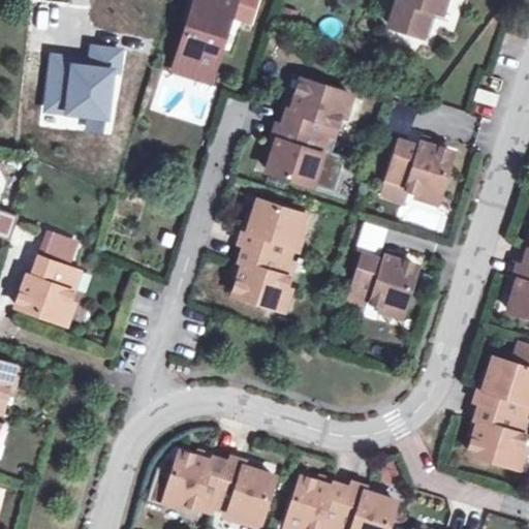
[(194,0),(178,55),(212,66),(217,48),(214,47),(222,23),(225,24),(231,0),(194,0)]
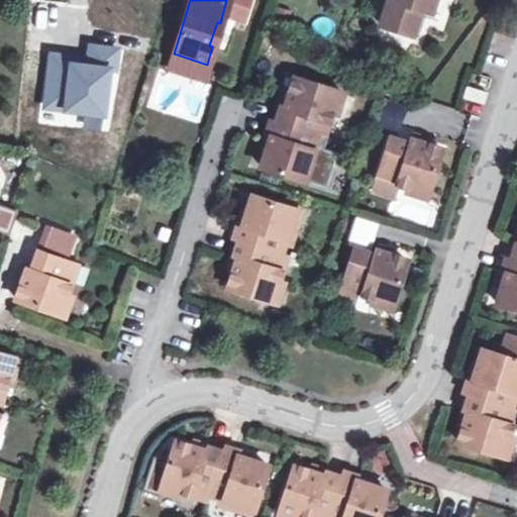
[(410,33),(419,8),(429,11),(432,0),(386,0),(379,23),(410,33)]
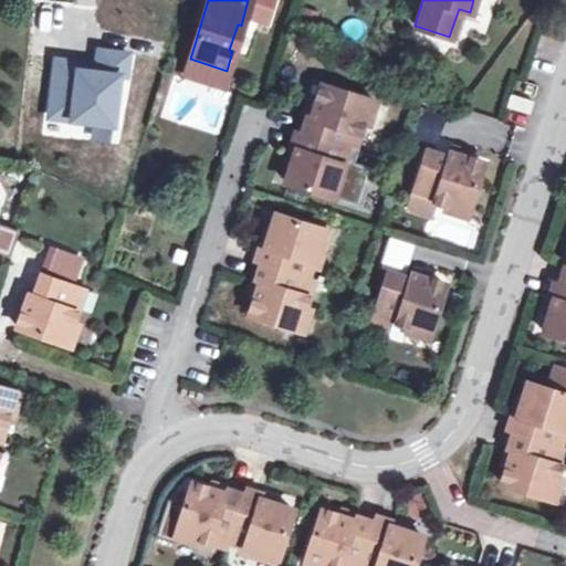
[(94,60),(53,56),(48,121),(116,129),(125,51),(95,48),(94,60)]
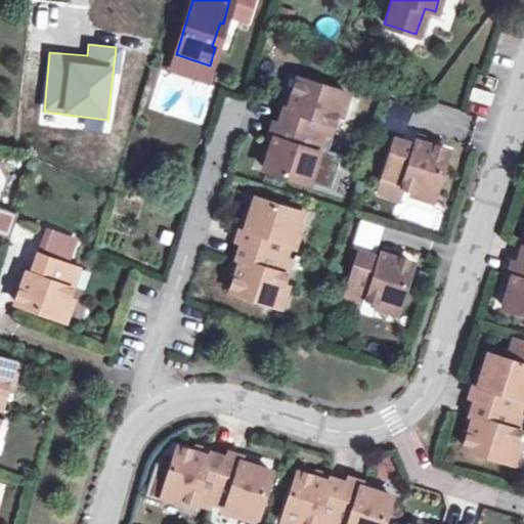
[(206,79),(210,66),(176,54),(172,68),(206,79)]
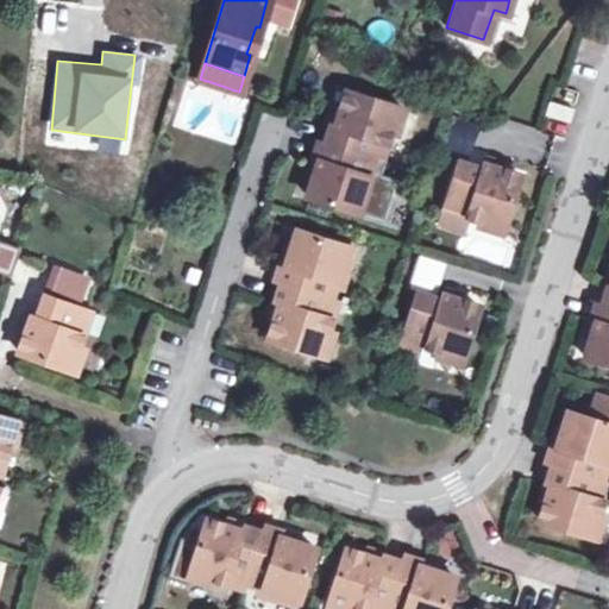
[(364,189),(370,173),(363,169),(366,156),(375,158),(377,146),(383,149),(389,132),(395,135),(402,111),(345,93),(340,107),(334,127),(328,125),(322,142),(316,139),(309,161),(316,162),(311,179),(306,195),(364,213),(371,190),(364,189)]
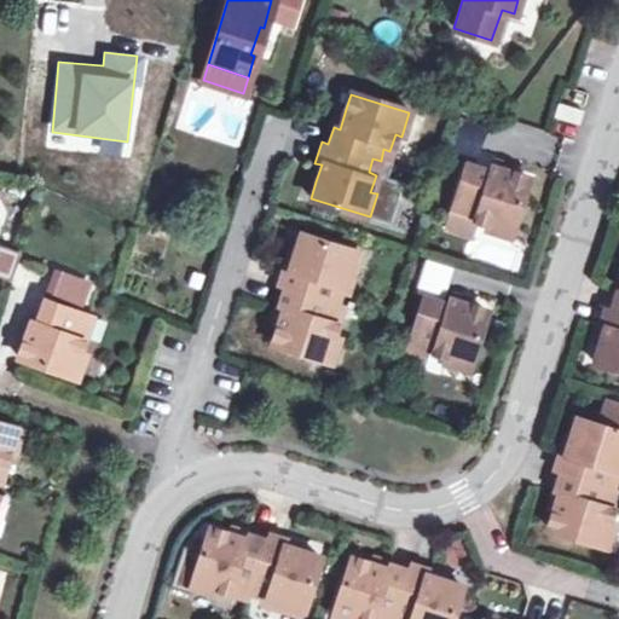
[(559,103),(555,116),(579,123),(583,110),(559,103)]
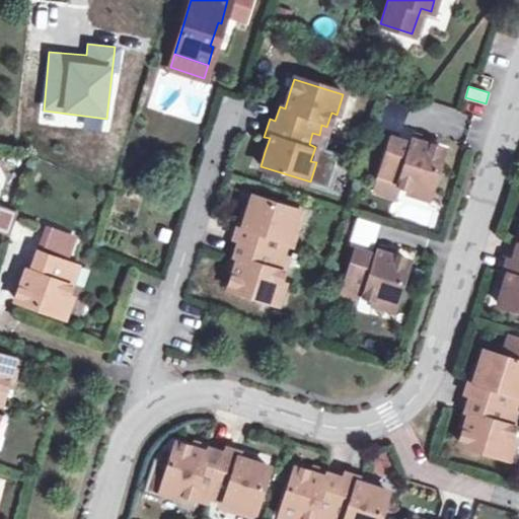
[(285,89),(280,106),(285,108),(290,91),(285,89)]
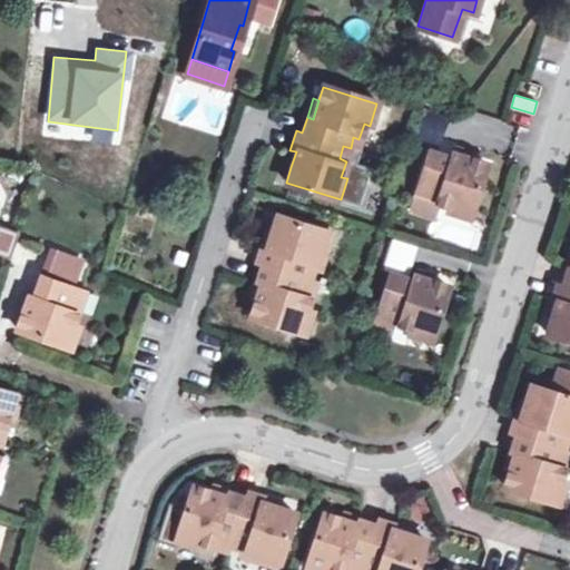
[(364,140),(359,139),(353,137),(351,148),(362,151),(364,140)]
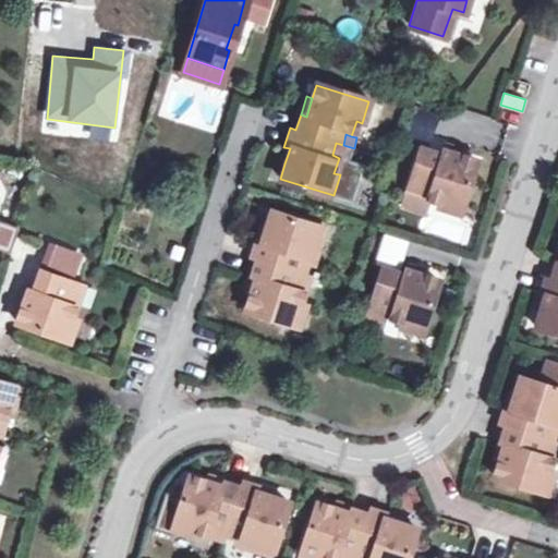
[(444,141),(441,148),(458,153),(460,145),(444,141)]
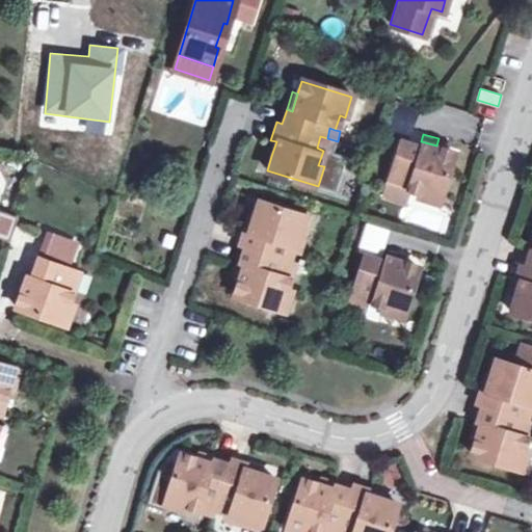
[(323,151),(327,138),(320,136),(317,148),(323,151)]
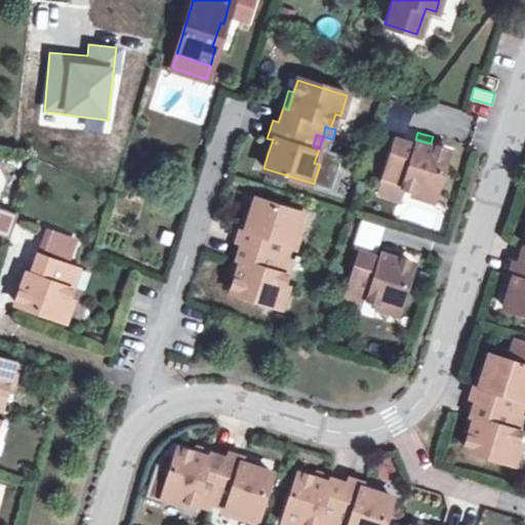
[(446,149),(431,144),(415,139),(414,143),(395,136),(384,171),(397,176),(395,182),(402,184),(411,187),(409,191),(431,197),(446,149)]
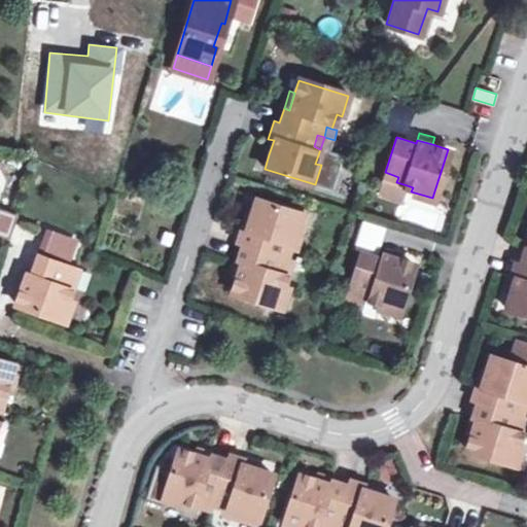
[(274,140),(268,139),(262,152),(269,154),(274,140)]
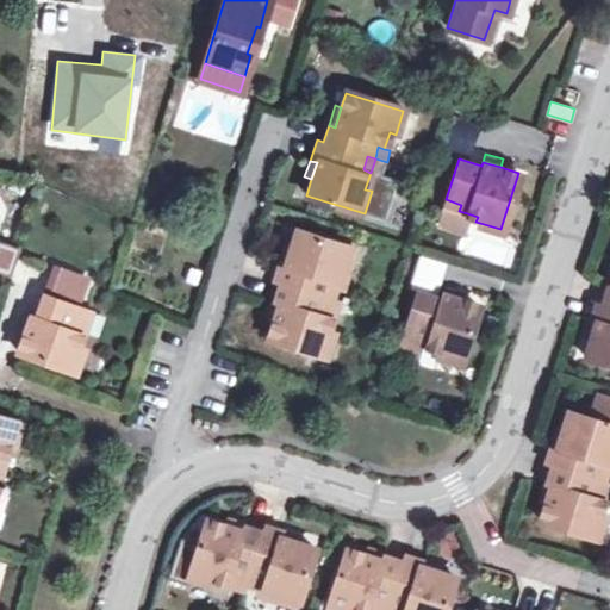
[(377,174),(371,173),(365,190),(372,191),(377,174)]
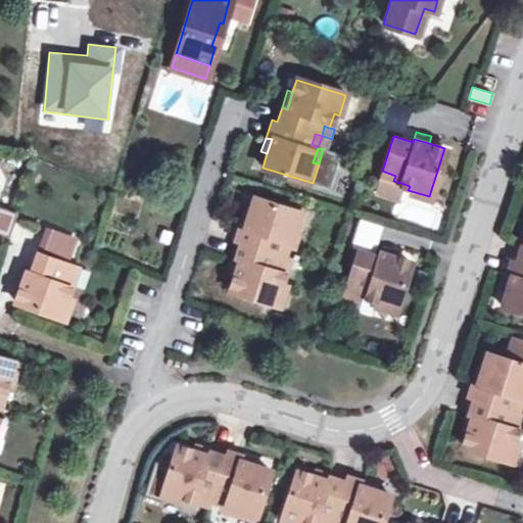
[(400,183),(393,181),(395,176),(382,171),(381,176),(376,190),(395,196),(400,183)]
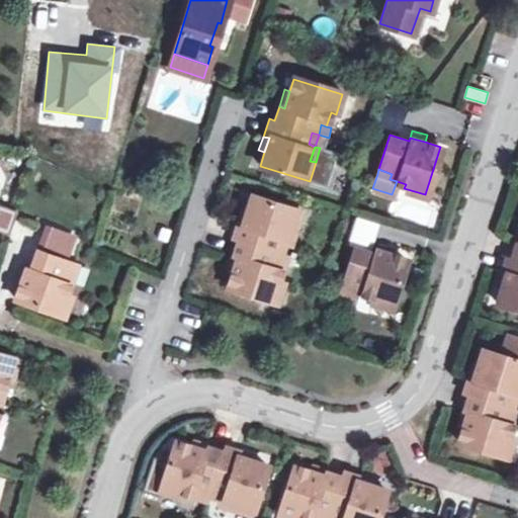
[(237,257),(232,271),(228,285),(276,301),(283,280),(277,278),(282,264),(277,263),(280,252),(274,250),(278,240),(283,242),(288,229),(293,231),(300,209),(251,193),(246,209),(241,224),(236,222),(231,236),(237,238),(231,256),(237,257)]
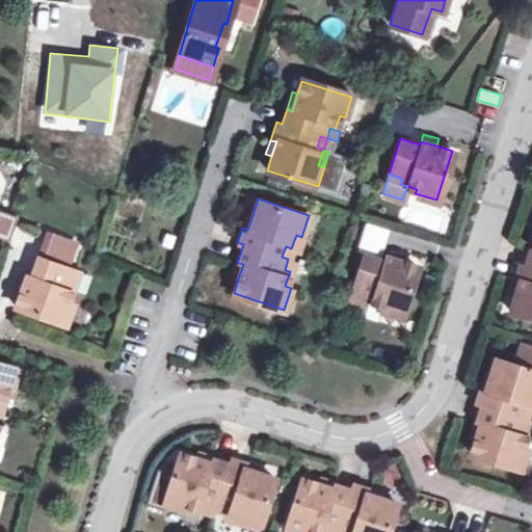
[(246,213),(242,228),(247,230),(253,215),(246,213)]
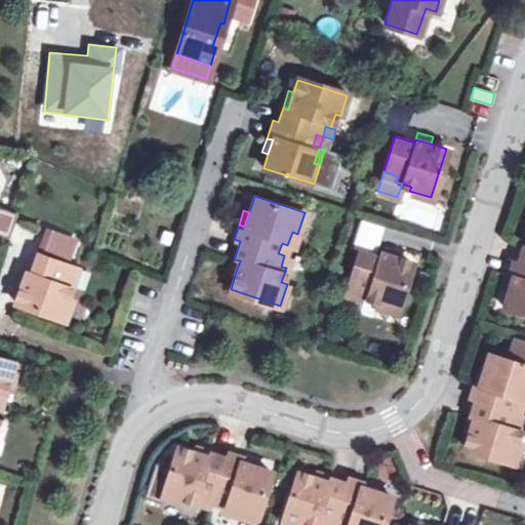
[(22,287),(16,301),(67,319),(73,299),(69,298),(74,284),(69,283),(75,266),(67,263),(75,239),(46,229),(31,273),(27,272),(25,277),(22,287)]
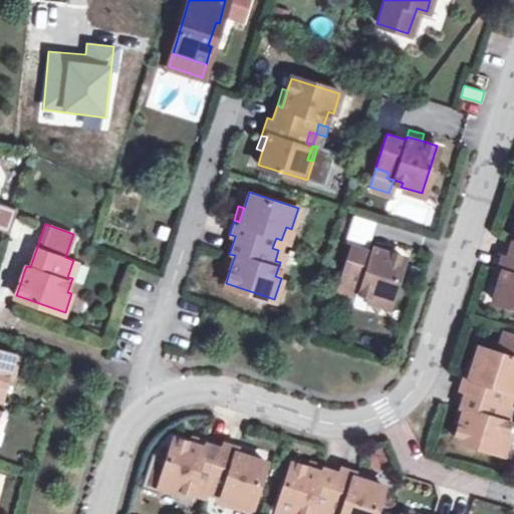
[(287,241),(291,229),(286,227),(281,240),(287,241)]
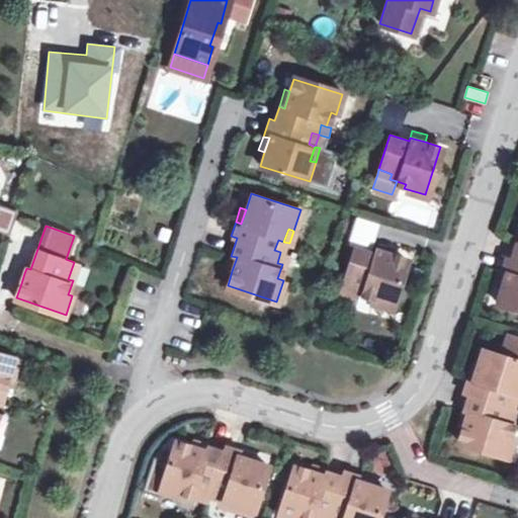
[(280,252),(283,242),(278,240),(274,250),(280,252)]
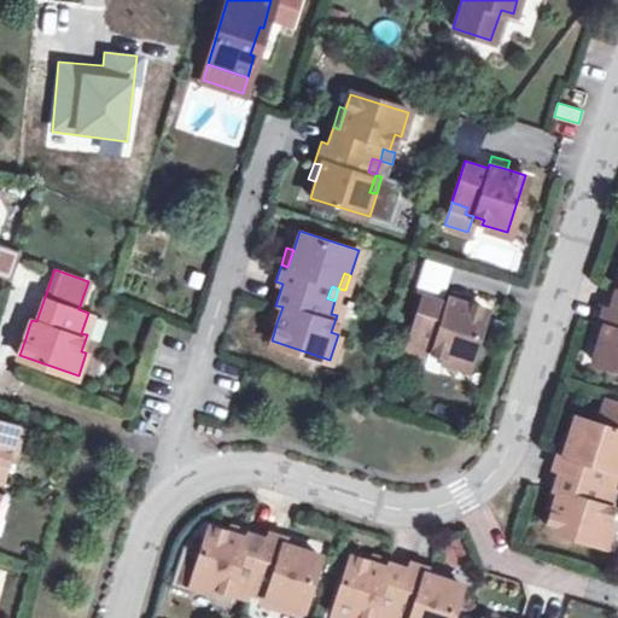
[(617,368),(617,287),(616,286),(610,307),(602,304),(596,322),(604,324),(598,343),(592,361),(617,368)]
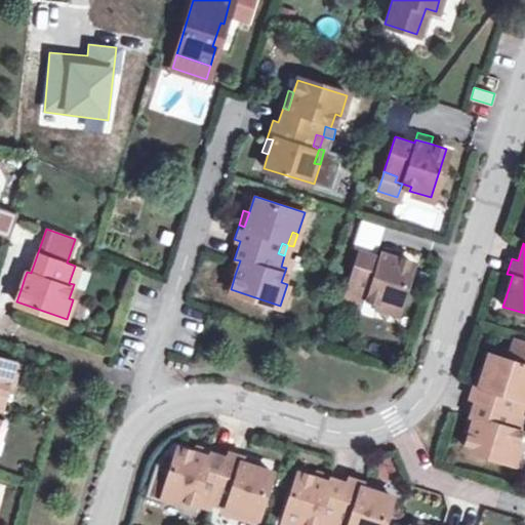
[(379,249),(378,255),(393,259),(395,253),(379,249)]
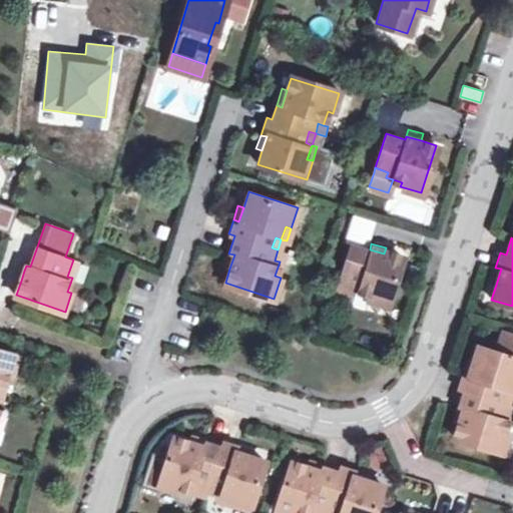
[(400,259),(384,253),(370,249),(368,254),(348,248),(338,283),(349,286),(348,291),(363,296),(362,301),(385,308),(400,259)]
